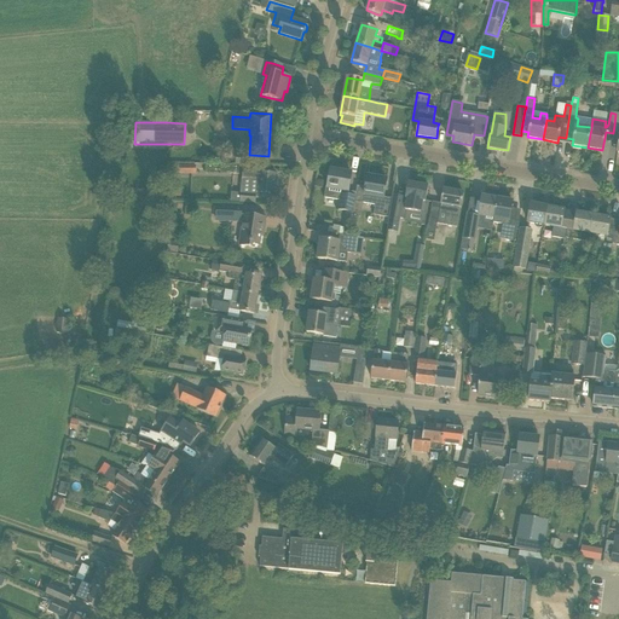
[(196,165),(169,165),(168,177),(178,178),(178,174),(196,174),(196,165)]
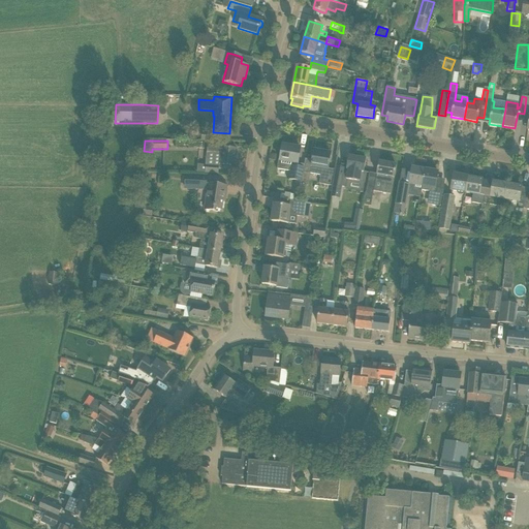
[(222,145),(208,144),(205,173),(218,174),(219,164),(235,165),(237,149),(222,148),(222,145)]
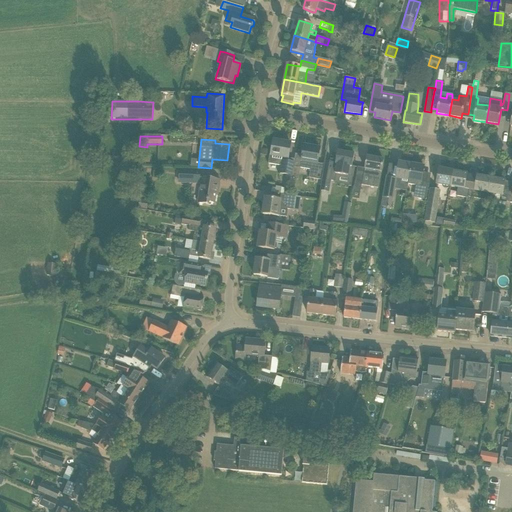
[(279,173),(291,176),(294,164),(287,162),(290,143),(273,140),(271,156),(270,156),(268,165),(281,167),(279,173)]
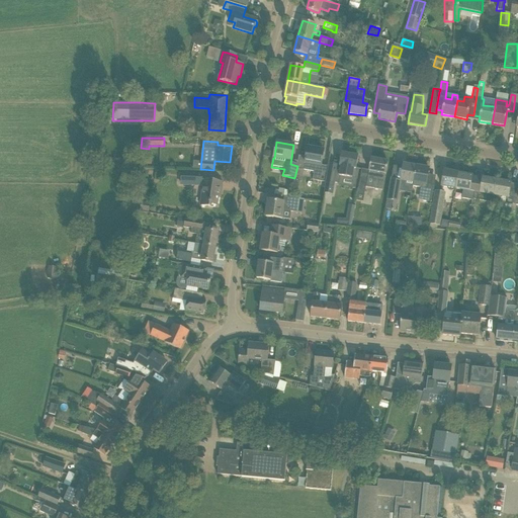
[(304,170),(315,172),(313,180),(325,182),(328,166),(322,165),(324,150),(308,148),(305,163),(306,163),(304,170)]
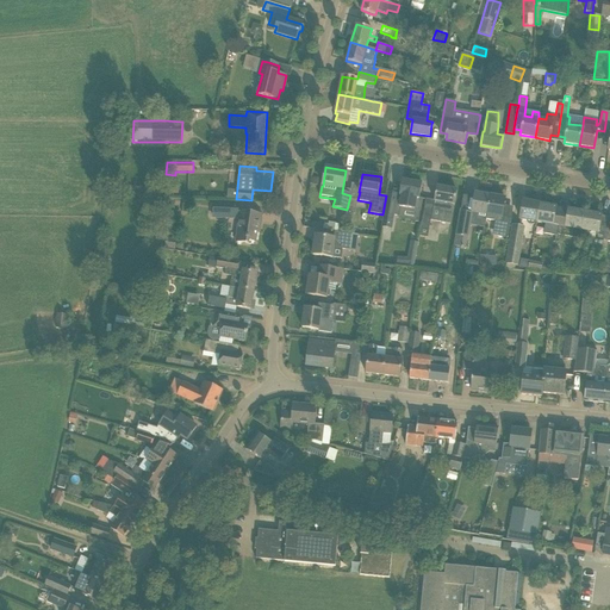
[(391,229),(393,215),(399,216),(400,206),(421,210),(423,198),(419,198),(422,184),(421,184),(421,182),(414,180),(412,182),(403,180),(399,194),(387,192),(386,195),(383,215),(381,228),(391,229)]
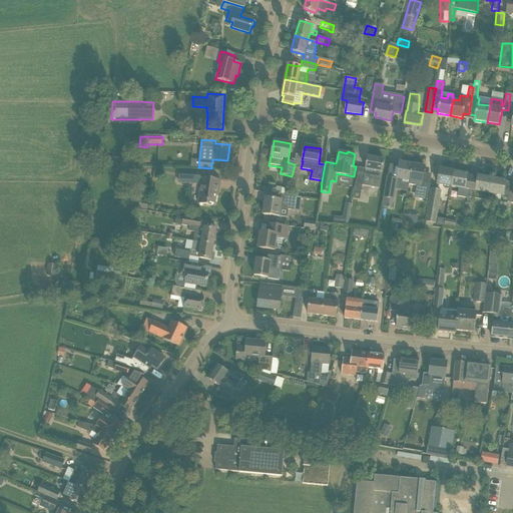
[(150,152),(139,152),(139,163),(150,163),(150,152)]
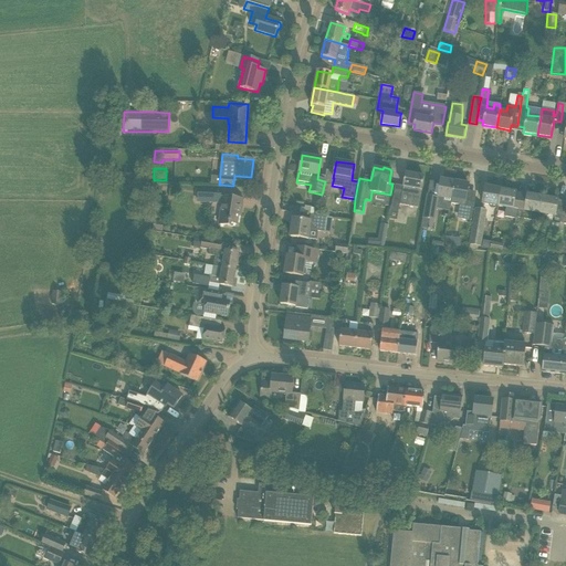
[(406,174),(404,185),(402,190),(394,189),(388,219),(392,220),(397,220),(398,211),(399,205),(418,208),(421,189),(421,187),(423,177),(406,174)]
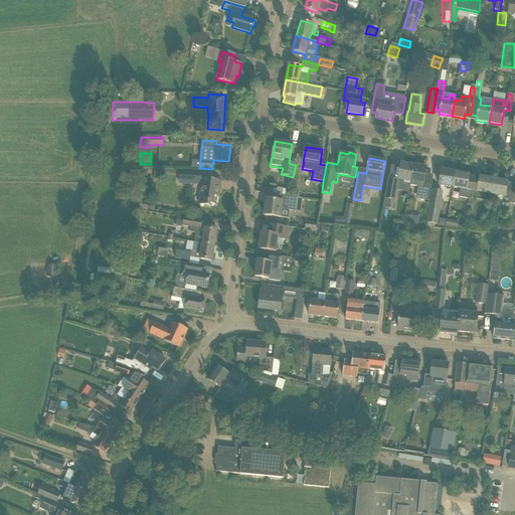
[(398,178),(398,180),(397,186),(409,188),(410,185),(410,181),(413,165),(401,163),(398,178)]
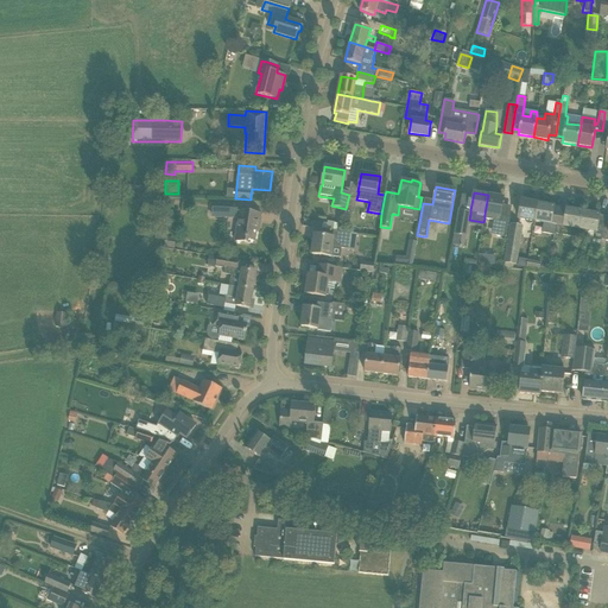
[(502,198),(488,195),(485,214),(485,219),(493,220),(492,228),(507,230),(510,217),(500,216),(502,198)]
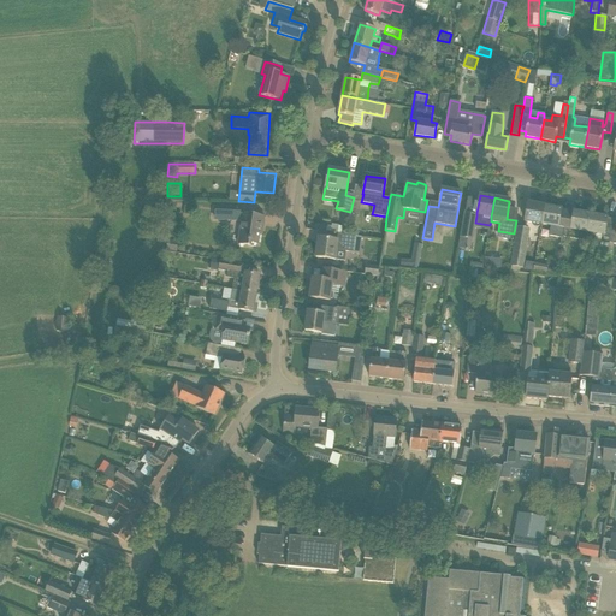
[(361,202),(353,201),(350,215),(359,217),(361,202)]
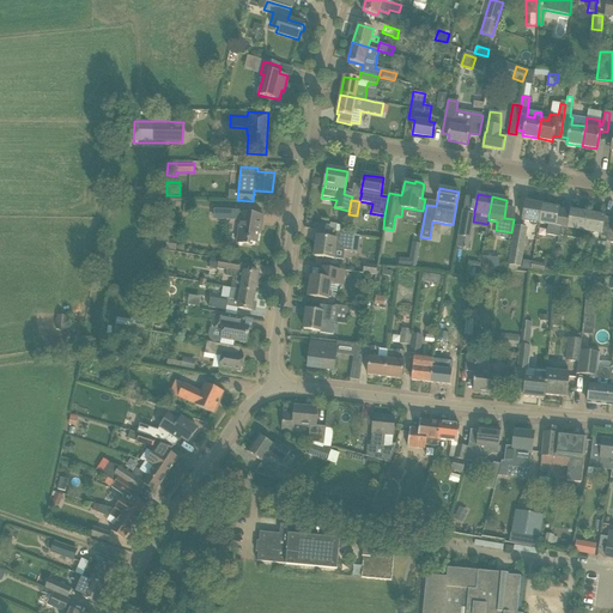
[(538,222),(539,222),(541,205),(526,202),(523,219),(530,220),(529,224),(532,225),(534,226),(538,225),(538,222)]
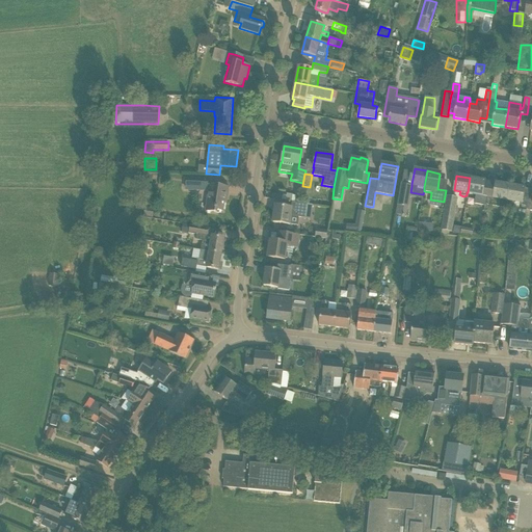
[(485,206),(486,205),(489,183),(484,182),(484,181),(470,178),(468,192),(476,194),(474,204),(485,206)]
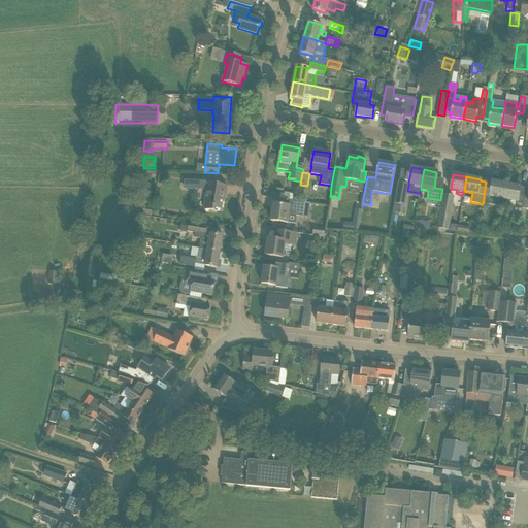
[(185,177),(184,187),(205,188),(205,178),(185,177)]
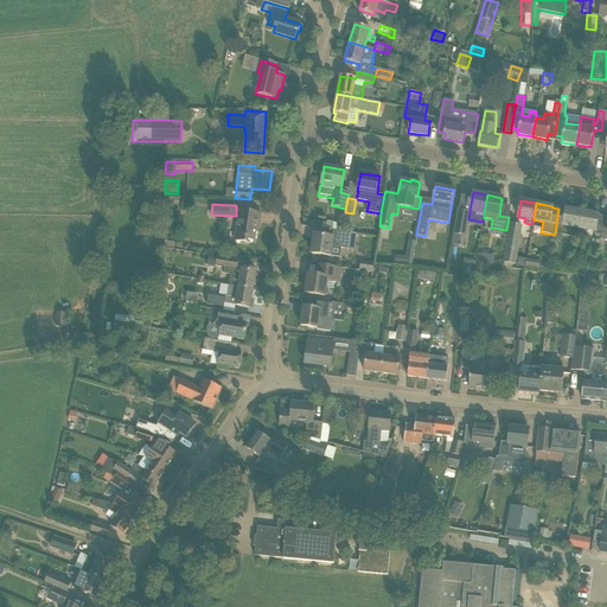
[(558,209),(555,234),(577,237),(579,228),(582,211),(566,209),(566,210),(558,209)]
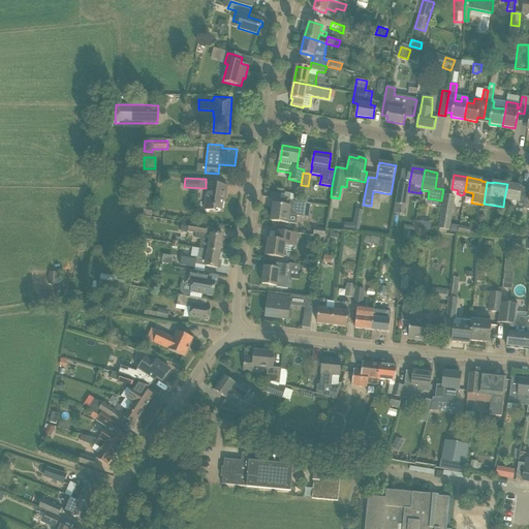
[(408,191),(409,185),(399,183),(395,205),(405,206),(407,194),(408,191)]
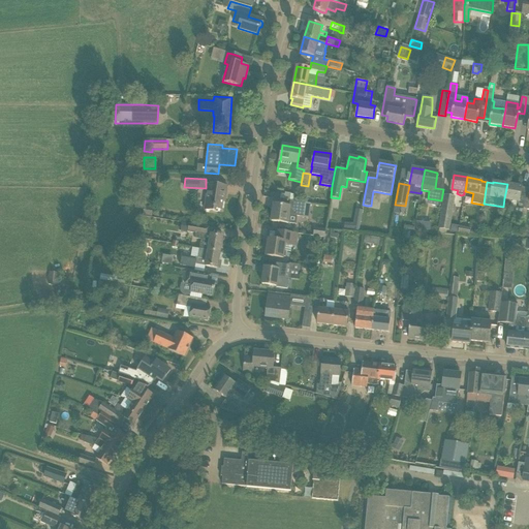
[(227,186),(208,184),(204,210),(215,212),(216,209),(221,210),(223,196),(225,196),(227,186)]
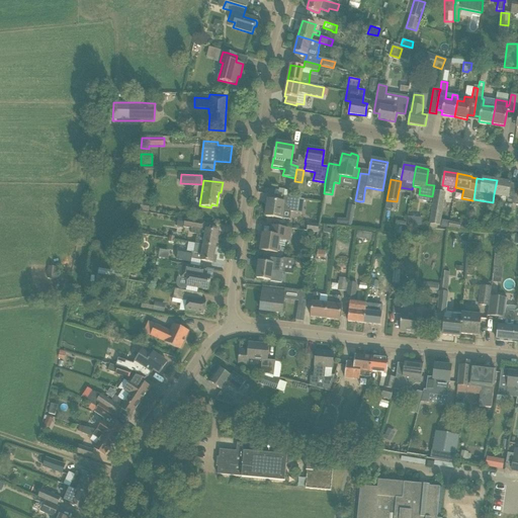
[(512,204),(513,197),(516,185),(510,184),(510,183),(497,180),(494,194),(501,195),(500,202),(512,204)]
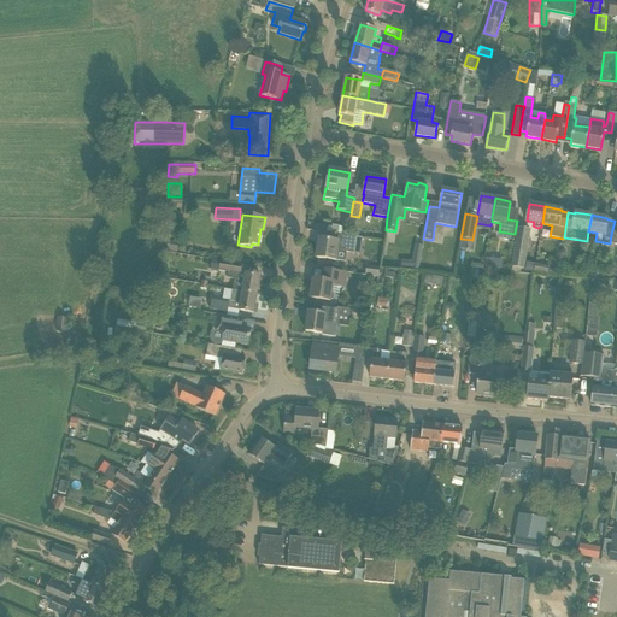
[(518,228),(511,266),(513,266),(512,270),(519,271),(521,269),(524,269),(530,230),(518,228)]
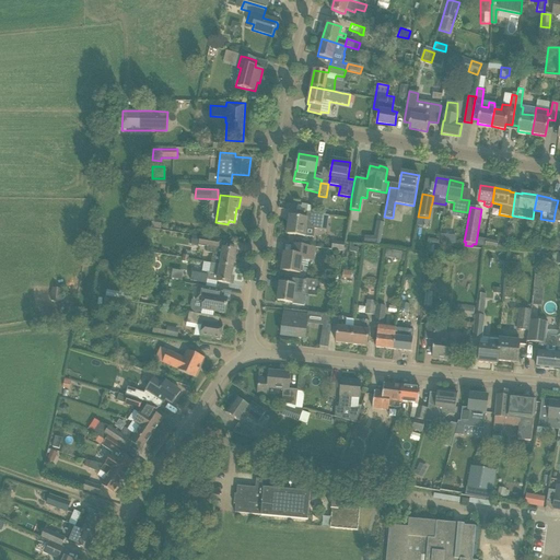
[(298,235),(304,236),(305,229),(314,230),(314,229),(322,230),(322,229),(323,216),(324,214),(317,214),(316,213),(310,213),(307,212),(306,219),(290,217),(287,234),(298,235)]
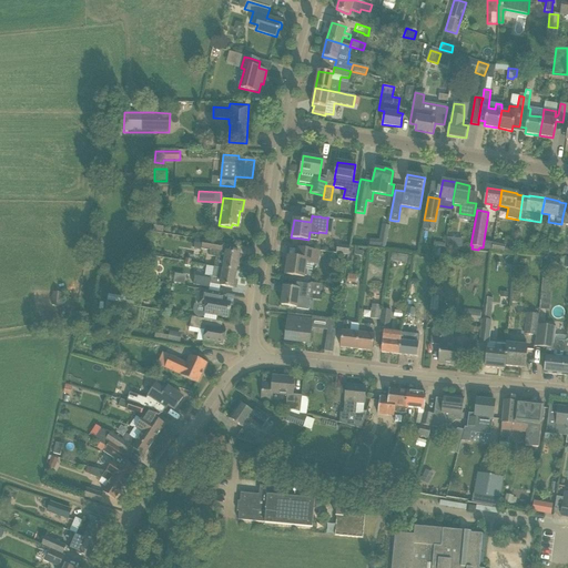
[(154,222),(152,231),(162,233),(164,223),(154,222)]
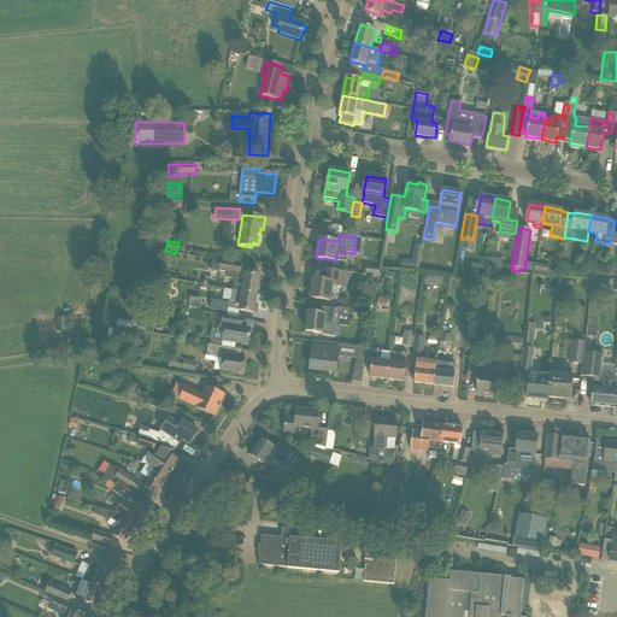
[(486,258),(485,268),(501,269),(503,260),(486,258)]
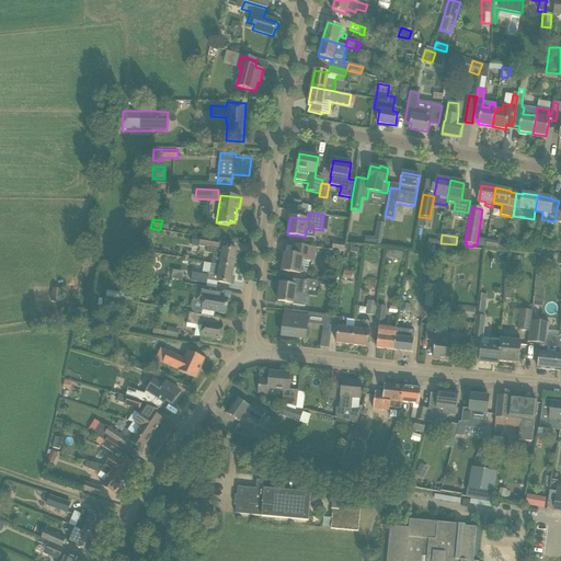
[(237,251),(226,249),(220,249),(222,242),(193,237),(191,244),(198,247),(207,248),(206,252),(213,254),(212,264),(233,267),(237,251)]
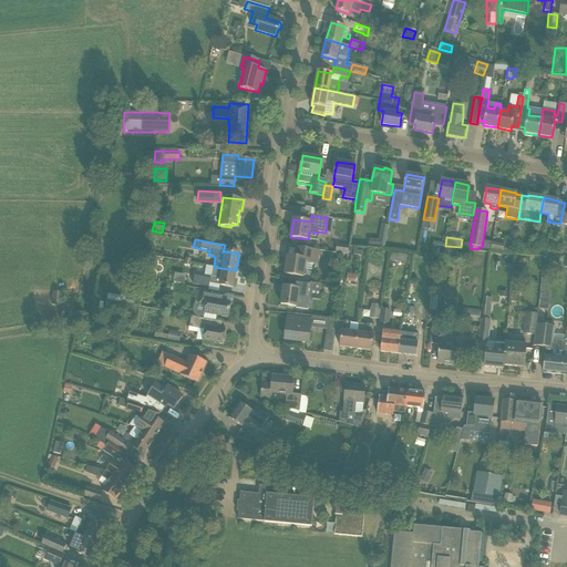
[(536,241),(535,253),(555,256),(556,245),(536,241)]
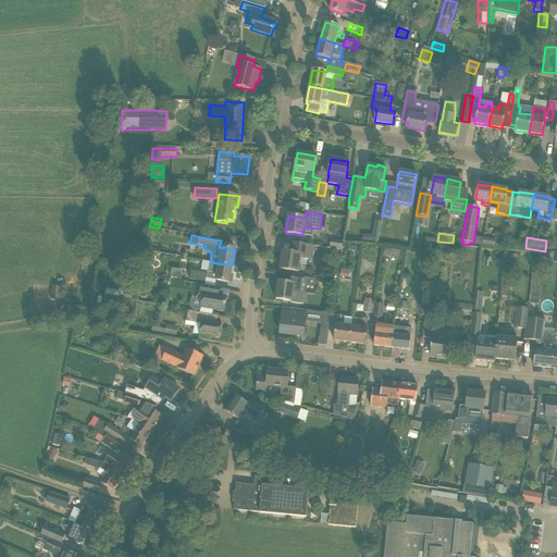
[(483,238),(482,246),(494,248),(495,240),(483,238)]
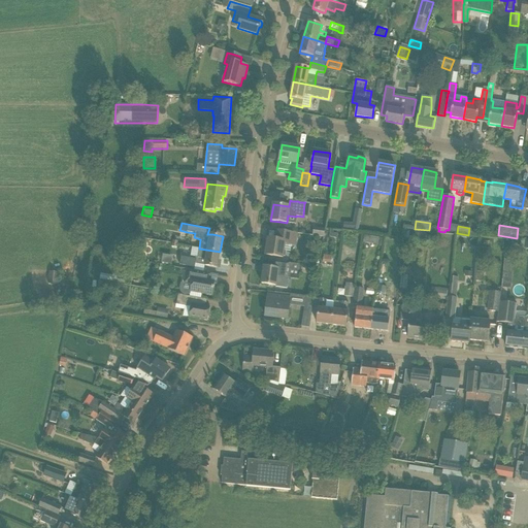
[(325,228),(314,227),(312,235),(324,236),(325,228)]
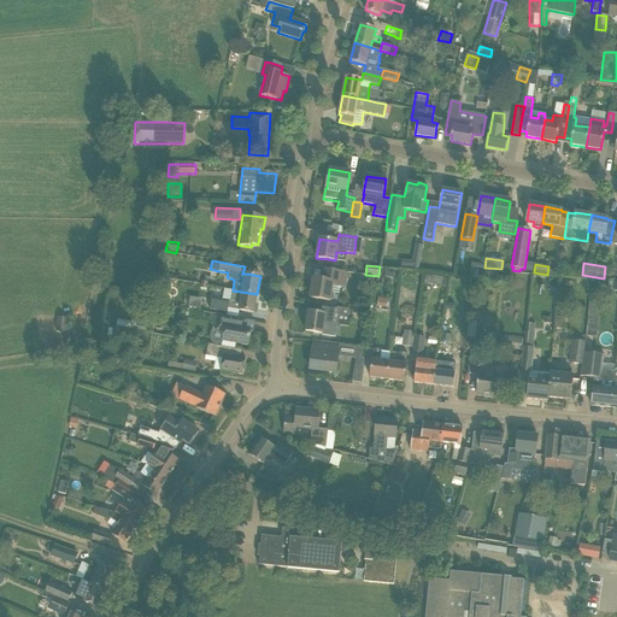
[(310,299),(322,300),(330,301),(333,286),(346,287),(347,272),(322,269),(321,280),(313,278),(310,299)]
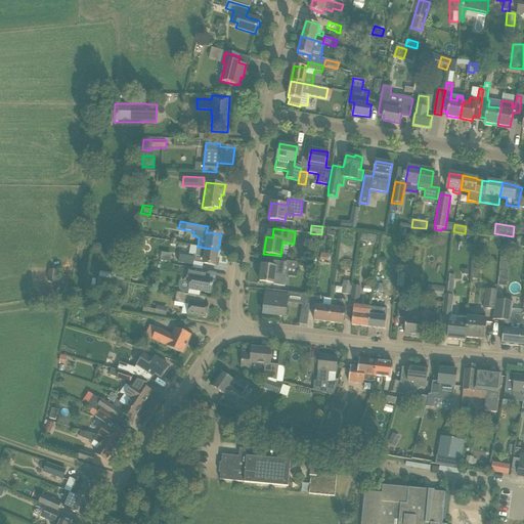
[(380,236),(361,233),(360,239),(362,241),(362,242),(378,244),(380,236)]
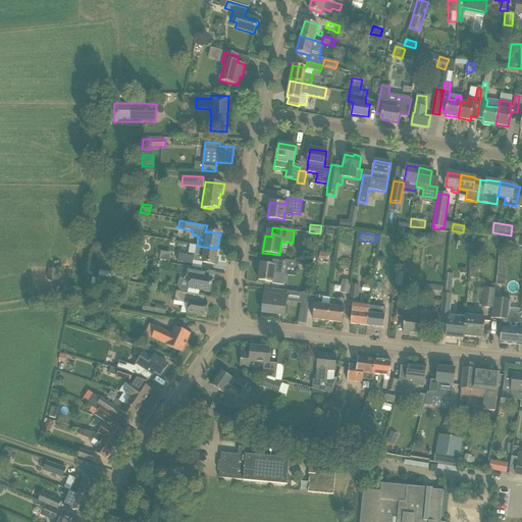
[(193,254),(192,261),(214,264),(217,249),(197,246),(196,254),(193,254)]
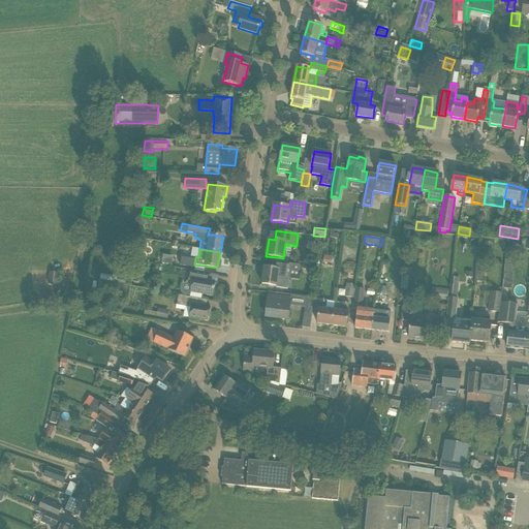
[(113,256),(112,262),(115,262),(115,263),(129,267),(130,259),(113,256)]
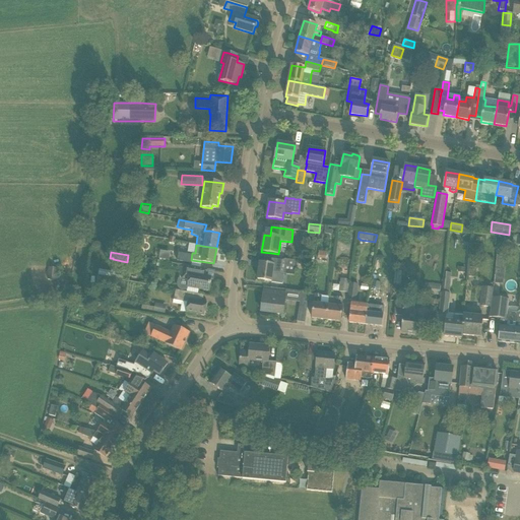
[(318,259),(326,260),(327,253),(319,252),(318,259)]
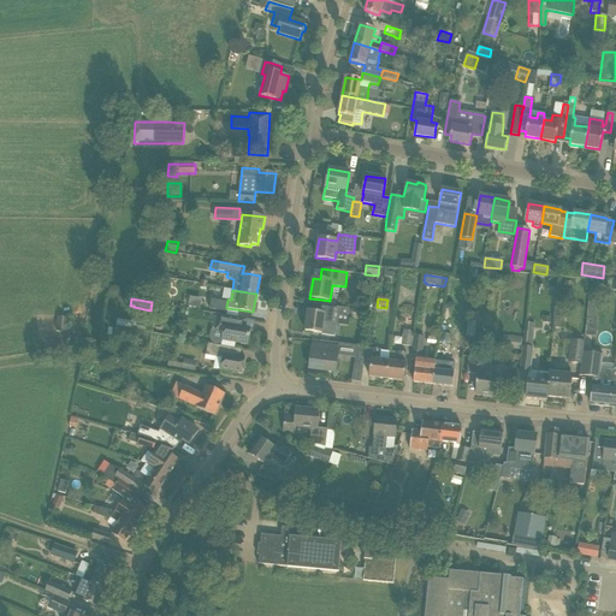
[(211,313),(218,314),(223,315),(224,306),(212,304),(211,313)]
